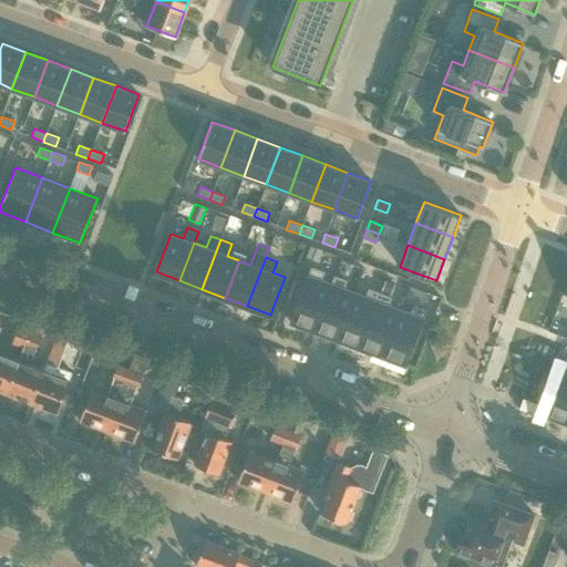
[(313,331),(331,285),(320,280),(323,272),(311,268),(291,322),(313,331)]
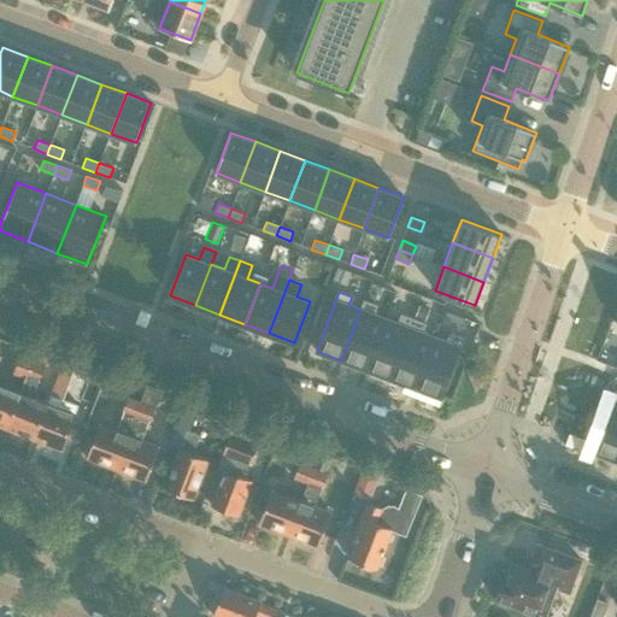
[(366,370),(386,319),(372,315),(376,305),(364,301),(360,310),(341,360),(366,370)]
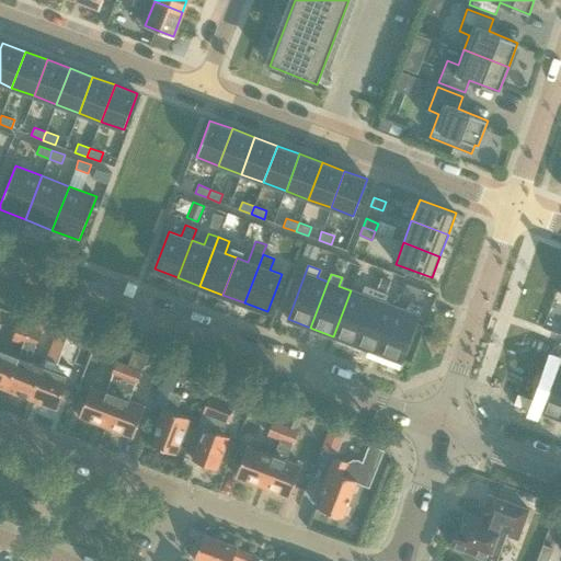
[(390,281),(381,277),(377,288),(387,292),(390,281)]
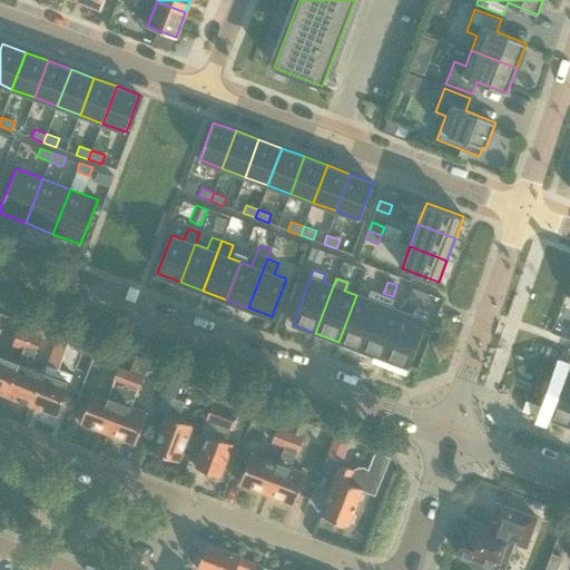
[(361,351),(382,295),(371,291),(367,300),(356,295),(338,342),(361,351)]
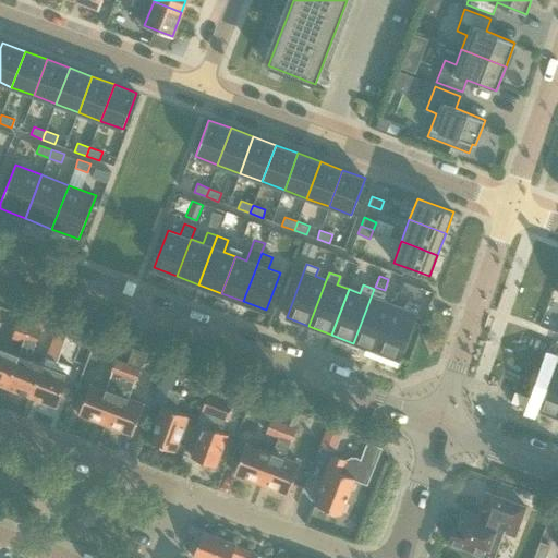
[(375,351),(392,305),(381,301),(384,293),(374,289),(353,343),(375,351)]
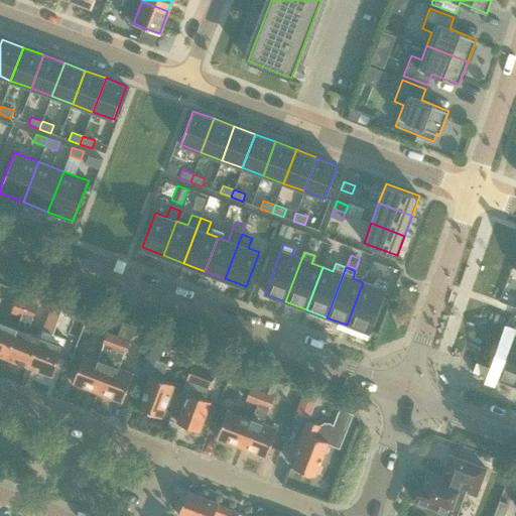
[(374,286),(363,282),(347,325),(368,333),(387,283),(376,279),(374,286)]
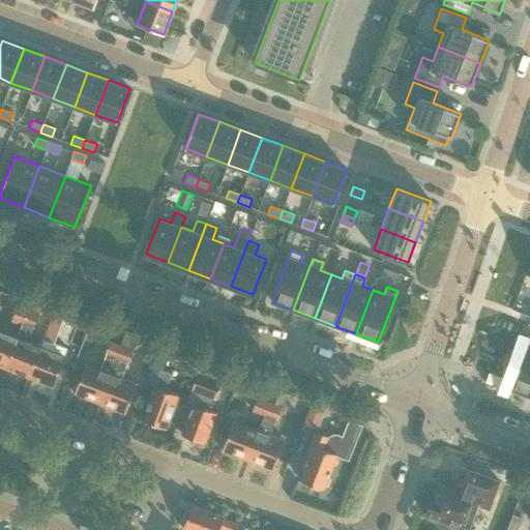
[(22,326),(29,306),(23,304),(25,298),(6,292),(2,305),(16,311),(10,322),(22,326)]
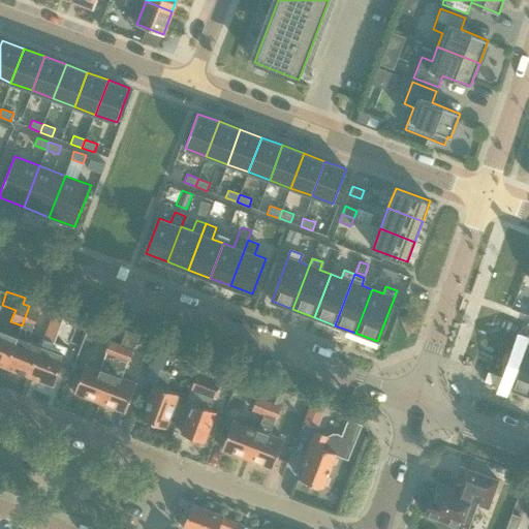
[(6,366),(29,375),(40,345),(28,340),(32,330),(39,310),(29,306),(22,325),(18,337),(18,336),(6,366)]
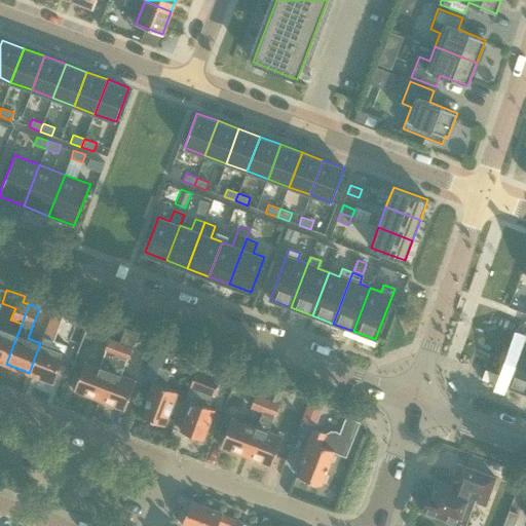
[(40,343),(29,373),(52,382),(64,352),(50,347),(55,336),(62,317),(50,313),(43,332),(44,332),(40,343)]
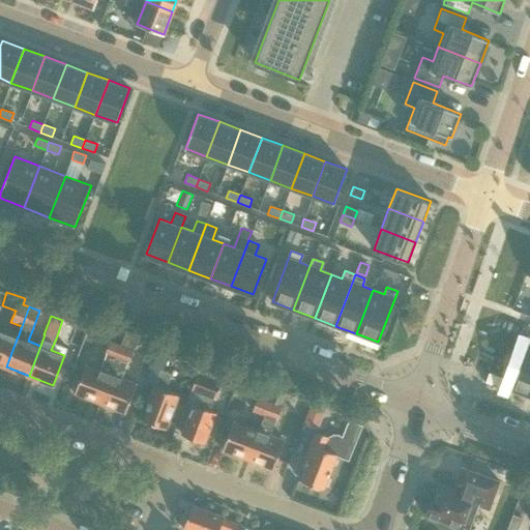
[(100,403),(127,331),(115,326),(105,353),(106,354),(100,370),(85,363),(75,393),(100,403)]
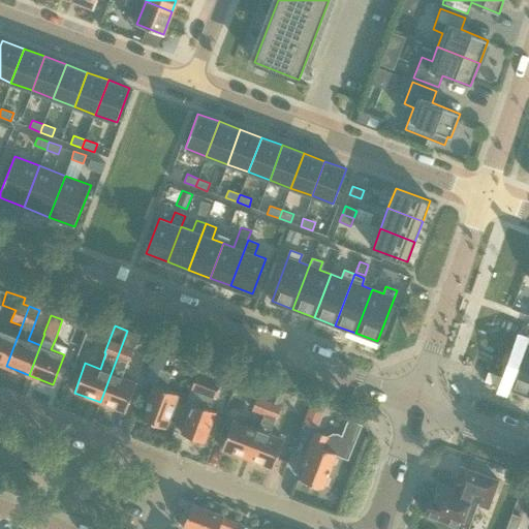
[(0,364),(6,366),(18,336),(0,330),(0,364)]
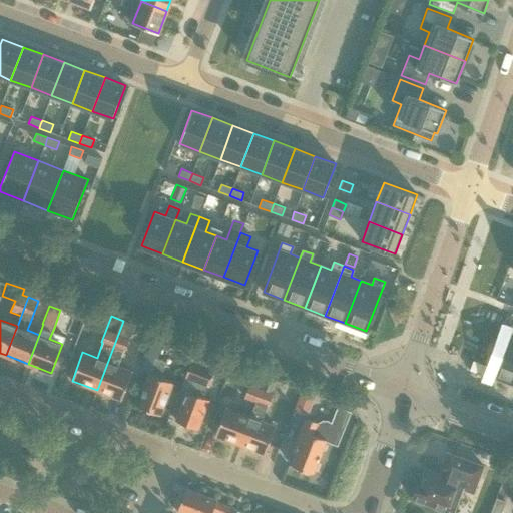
[(134,325),(123,321),(97,390),(121,400),(132,371),(118,366),(123,351),(125,351),(134,325)]
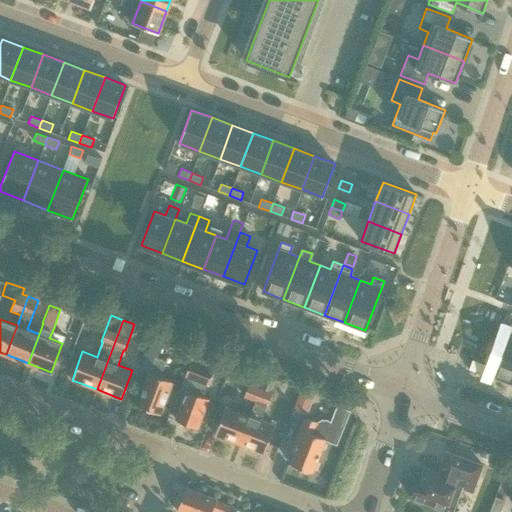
[(511,382),(511,325),(492,375),(511,382)]
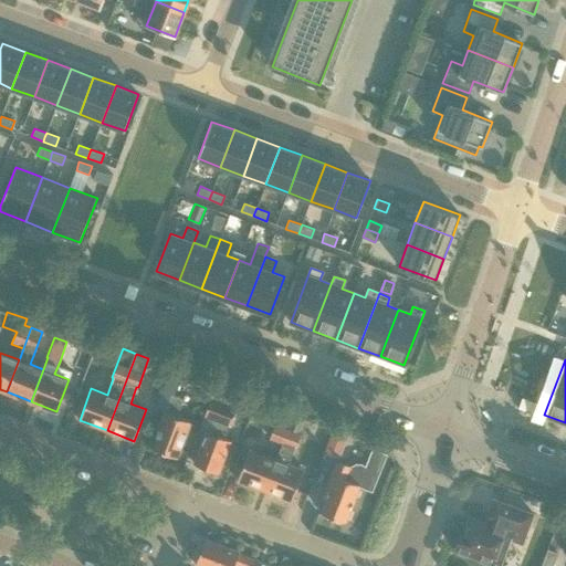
[(175,389),(181,371),(171,368),(165,386),(157,404),(167,407),(165,411),(152,447),(177,458),(191,421),(177,416),(184,399),(174,395),(175,389)]
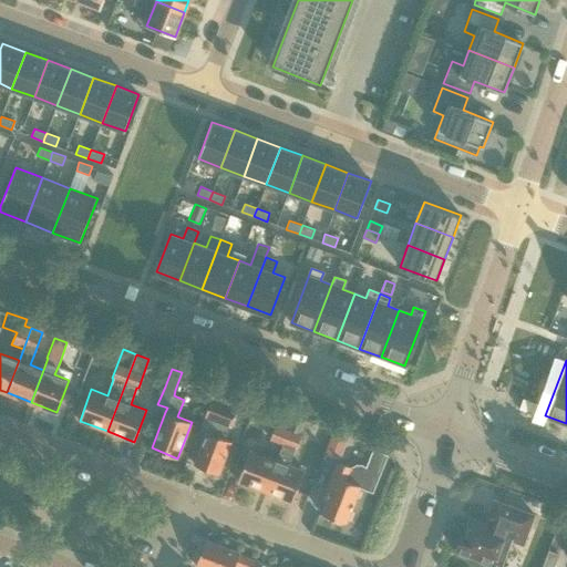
[(230,424),(241,395),(216,385),(199,431),(206,434),(194,464),(219,474),(232,442),(222,437),(227,423),(230,424)]
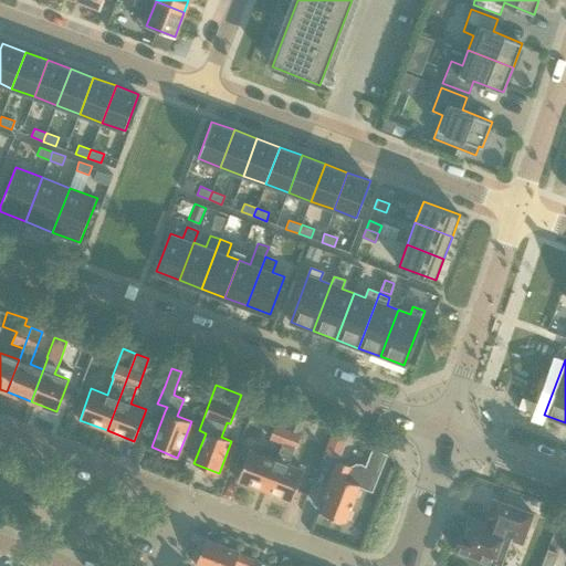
[(533,413),(537,402),(524,398),(521,408),(533,413)]
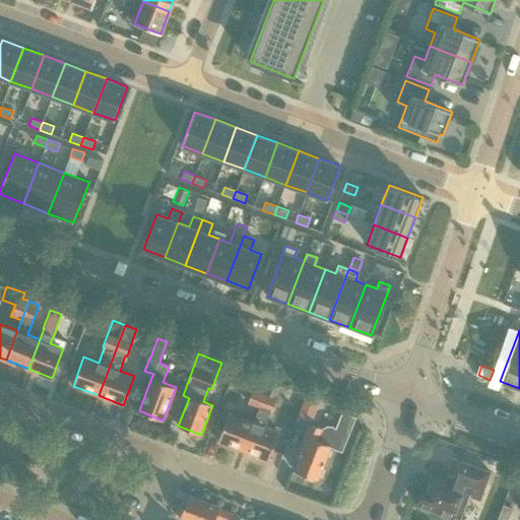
[(254,421),(265,427),(271,411),(271,412),(276,399),(274,398),(279,386),(269,381),(264,395),(252,390),(247,403),(259,407),(254,421)]
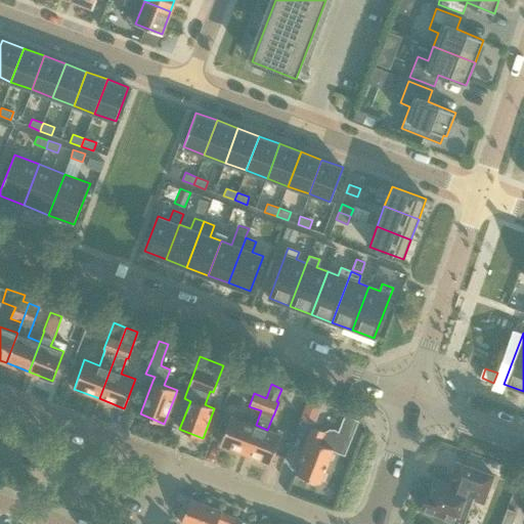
[(314,424),(322,403),(308,398),(300,419),(314,424)]
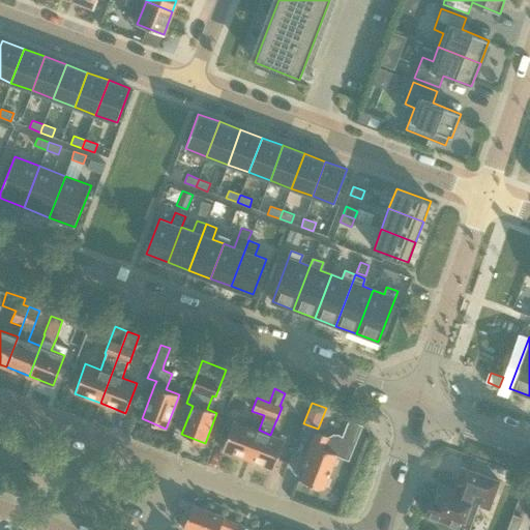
[(247,460),(259,430),(233,420),(223,449),(247,460)]
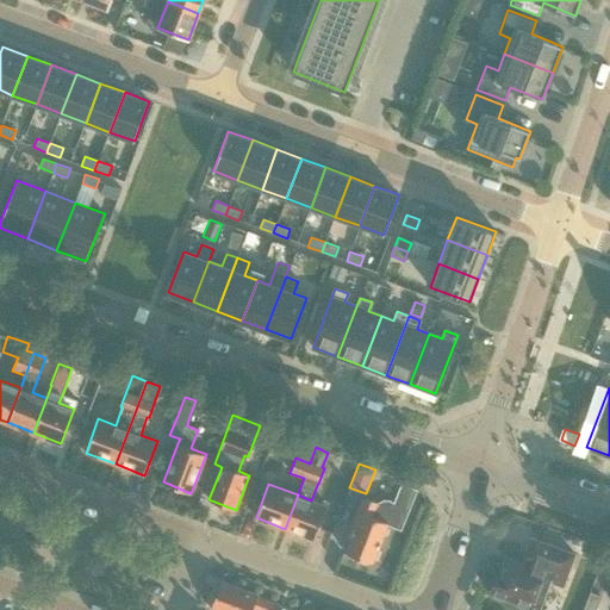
[(400,528),(416,490),(403,484),(394,503),(385,499),(379,503),(363,497),(348,537),(352,539),(347,552),(372,562),(387,523),(400,528)]
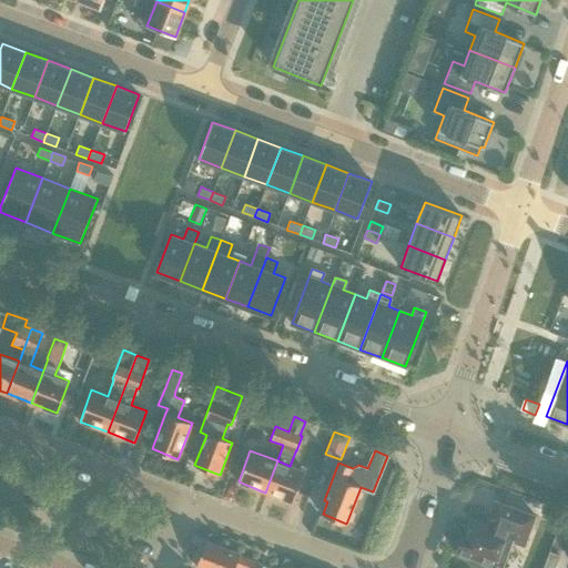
[(277,460),(265,493),(293,503),(305,472),(290,466),(277,460)]
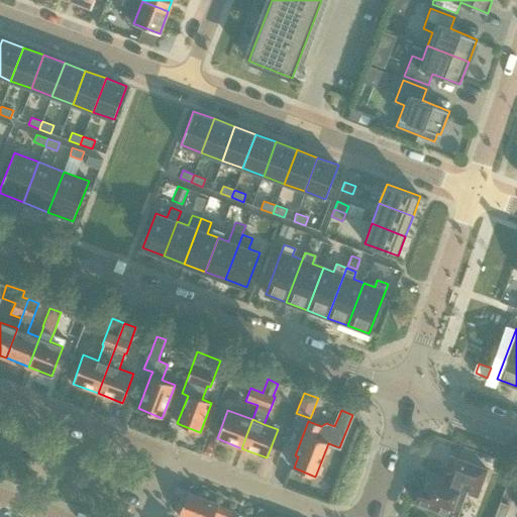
[(451,455),(443,477),(429,471),(423,485),(416,502),(449,515),(450,513),(457,516),(463,501),(455,499),(459,490),(477,497),(487,470),(451,455)]
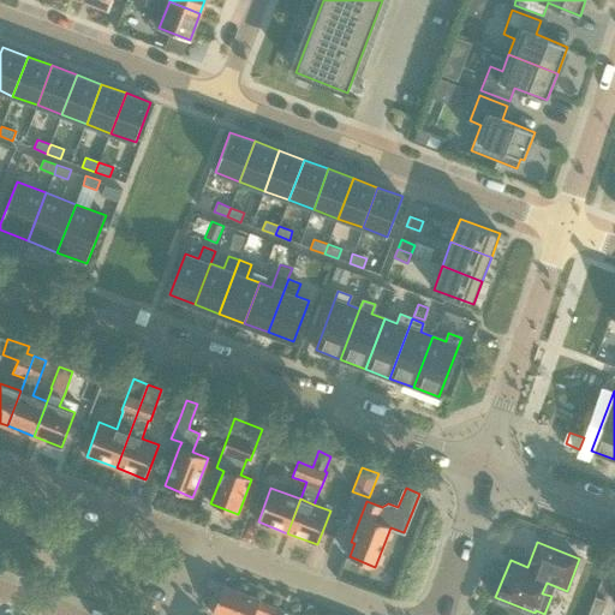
[(258,614),(273,614),(276,608),(260,601),(261,599),(224,585),(213,613),(216,614),(254,614),(255,614),(258,614)]
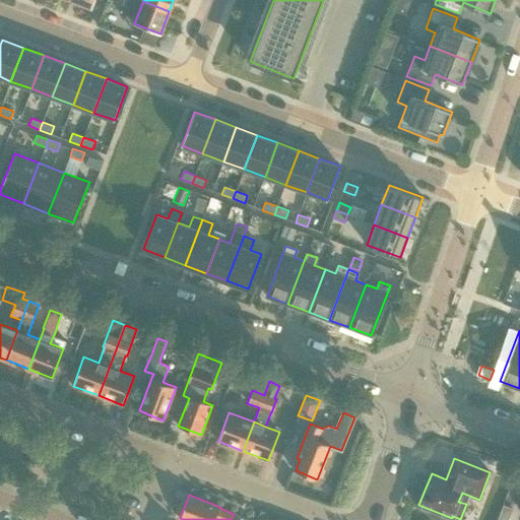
[(503,505),(497,519),(507,519),(512,508),(503,505)]
